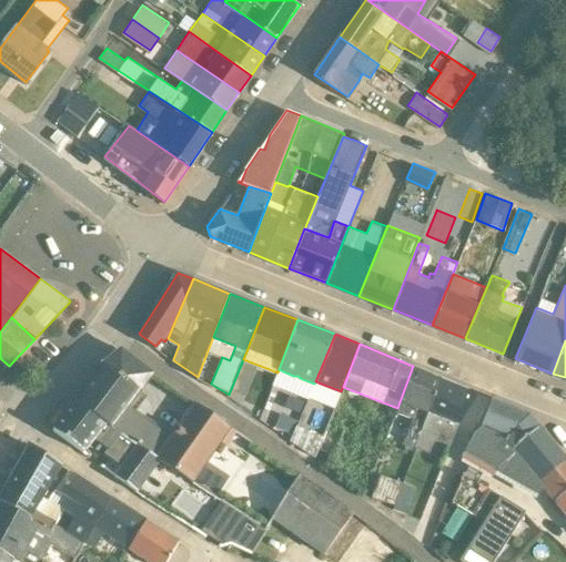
[(76,398),(157,456),(172,433),(129,405),(153,373),(121,347),(102,361),(76,398)]
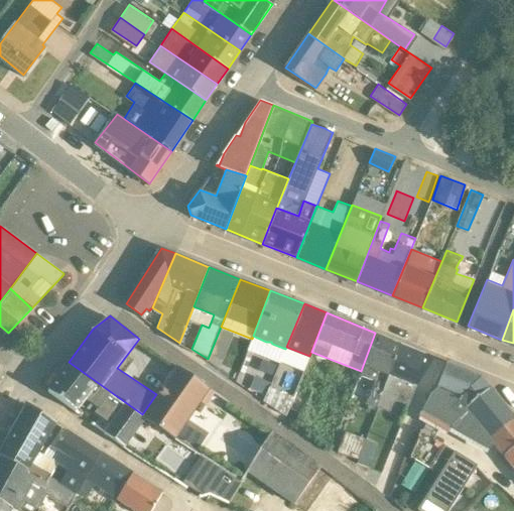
[(400,343),(375,333),(360,374),(375,380),(367,402),(377,406),(378,406),(400,343)]
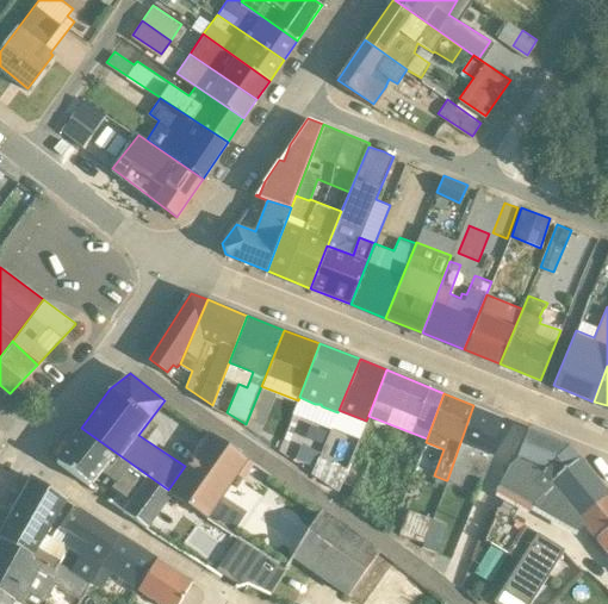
[(490,452),(504,418),(473,405),(447,479),(463,485),(467,473),(484,478),(494,454),(490,452)]
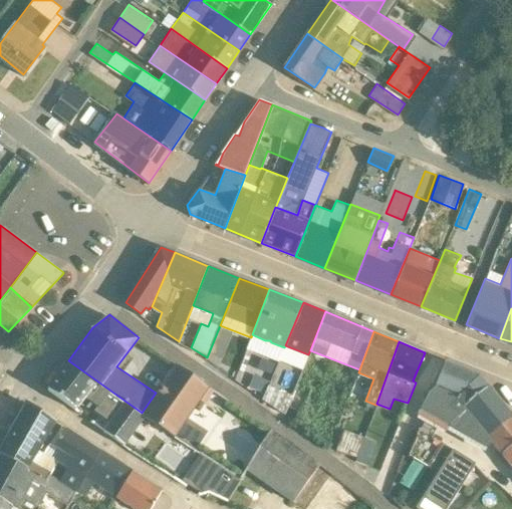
[(131,448),(135,443),(130,440),(147,417),(142,413),(68,360),(48,388),(76,408),(85,396),(97,405),(94,409),(111,421),(104,430),(131,448)]
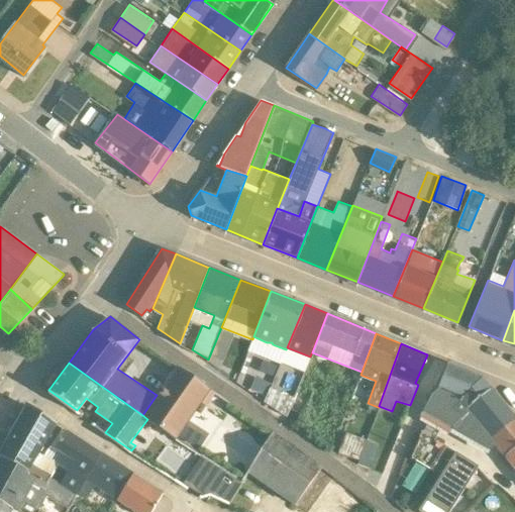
[(468,405),(490,386),(481,376),(448,363),(439,387),(430,394),(419,415),(448,431),(449,431),(452,426),(469,408),(468,405)]
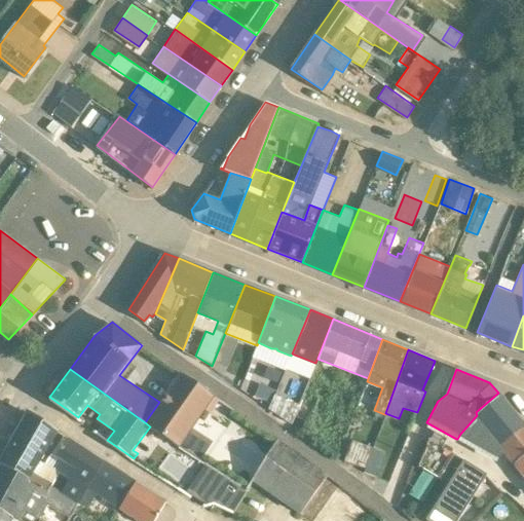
[(214,395),(181,372),(145,422),(150,426),(178,446),(214,395)]
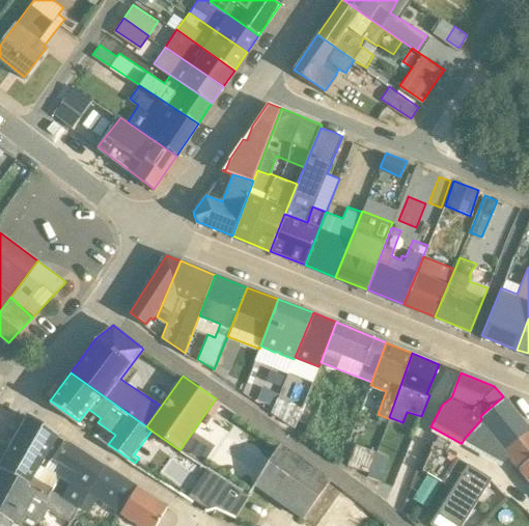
[(312,424),(322,399),(308,394),(299,419),(312,424)]
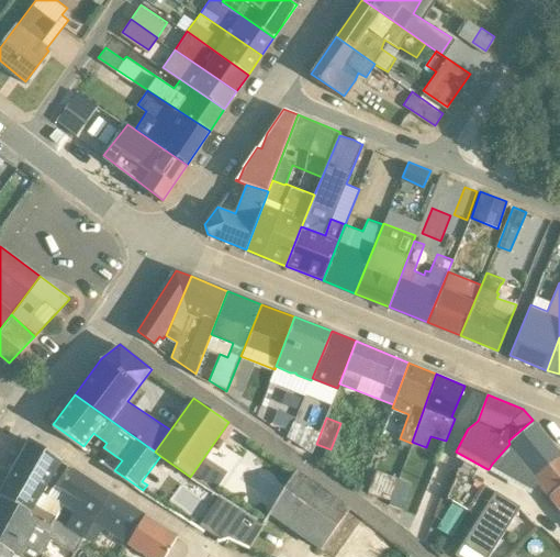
[(559,453),(533,420),(508,441),(510,444),(492,464),(489,469),(530,493),(533,489),(537,483),(559,511),(559,453)]
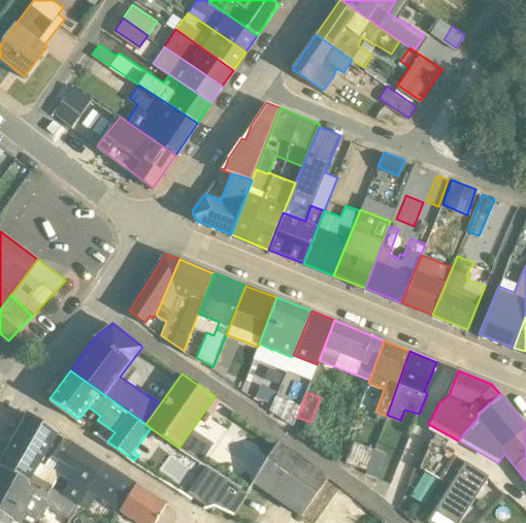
[(270,407),(293,423),(300,405),(275,395),(270,407)]
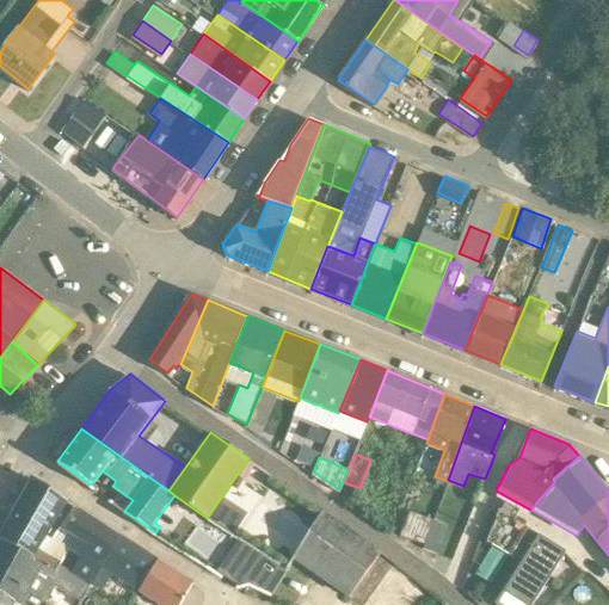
[(67,499),(32,476),(0,533),(0,538),(56,570),(69,547),(45,532),(67,499)]
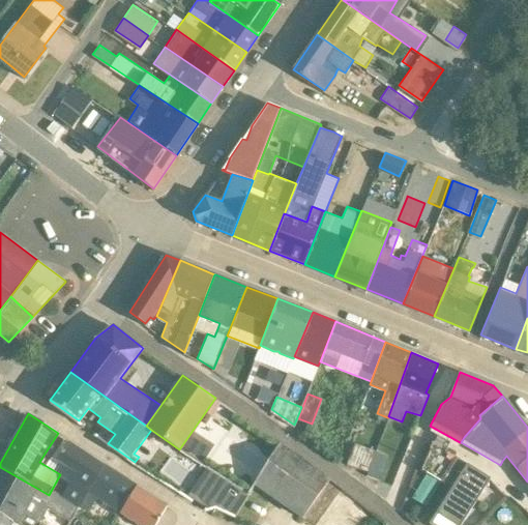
[(456,456),(433,439),(421,469),(441,480),(456,456)]
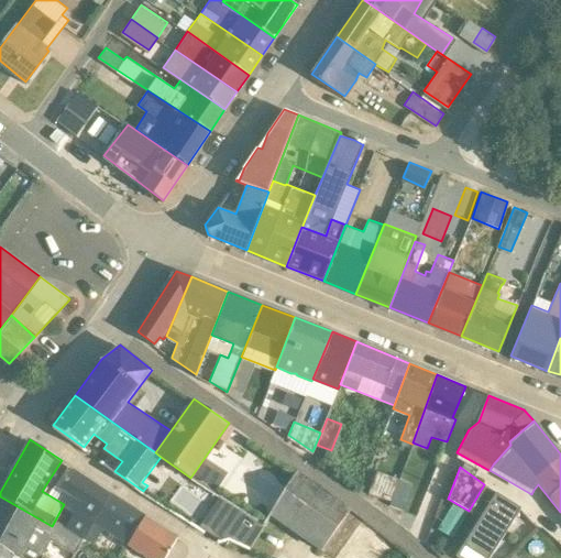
[(110,493),(73,468),(61,488),(55,484),(48,494),(64,504),(63,506),(72,513),(65,525),(83,537),(110,493)]
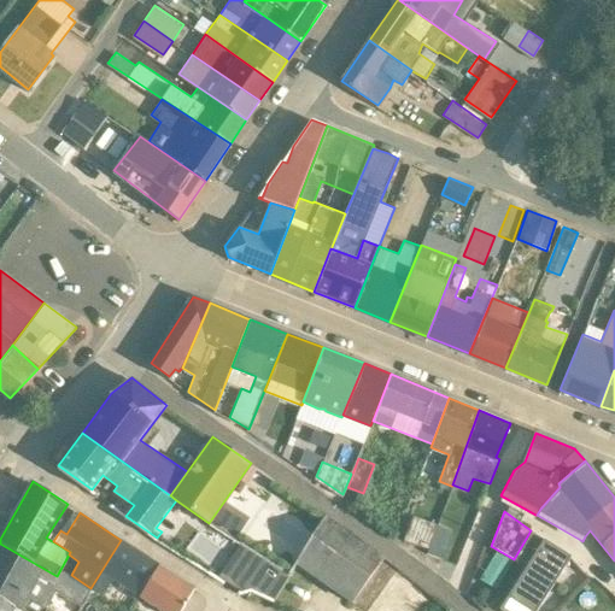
[(386,556),(327,515),(297,564),(353,603),(386,556)]
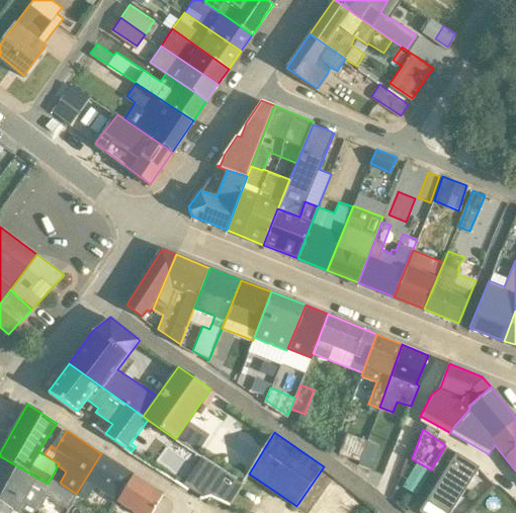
[(340,452),(360,459),(367,439),(346,432),(340,452)]
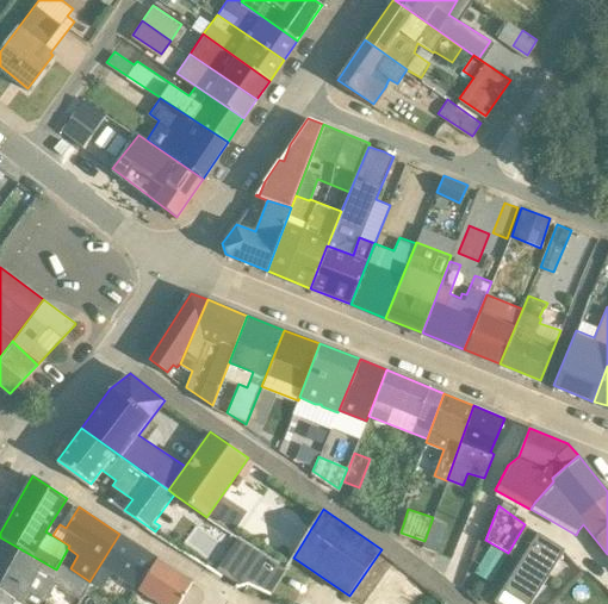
[(446,522),(433,517),(423,545),(436,549),(446,522)]
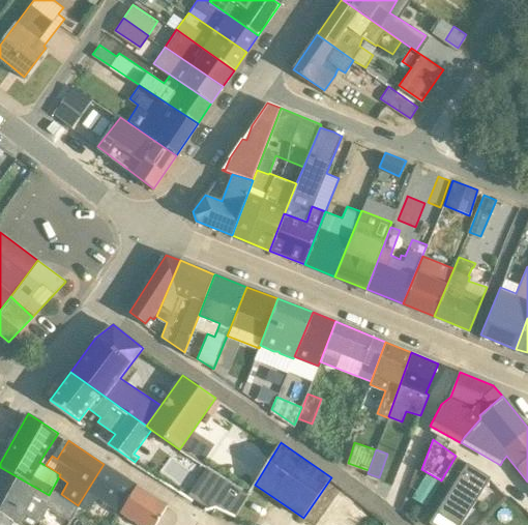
[(491,477),(456,456),(441,480),(451,487),(439,506),(463,521),(491,477)]
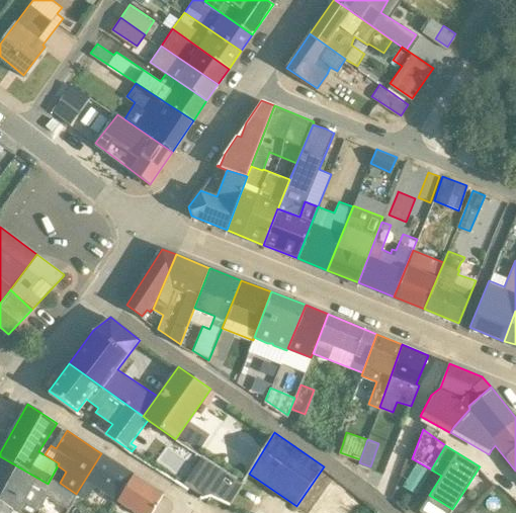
[(116,502),(134,474),(101,453),(65,512),(106,512),(100,509),(102,506),(88,497),(94,488),(116,502)]
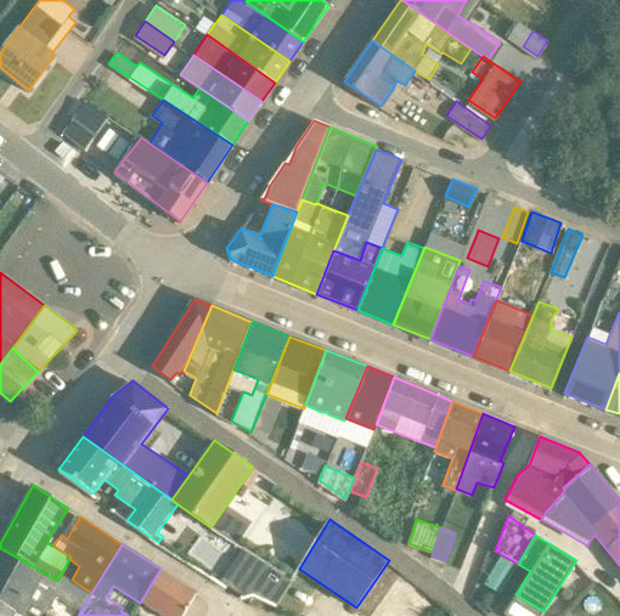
[(0,548),(0,600),(26,615),(44,615),(56,595),(82,610),(91,593),(62,574),(57,581),(0,548)]
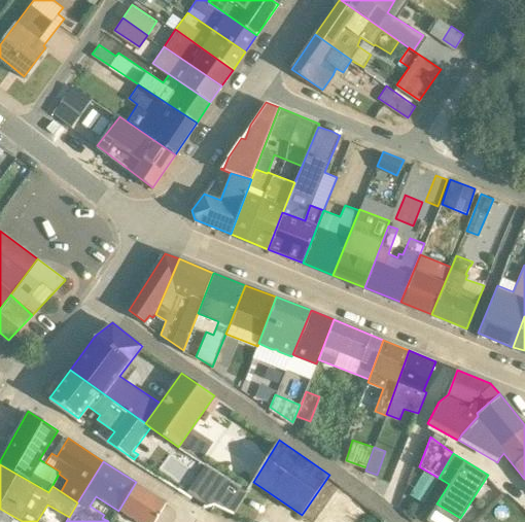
[(226,477),(210,502),(234,513),(247,489),(226,477)]
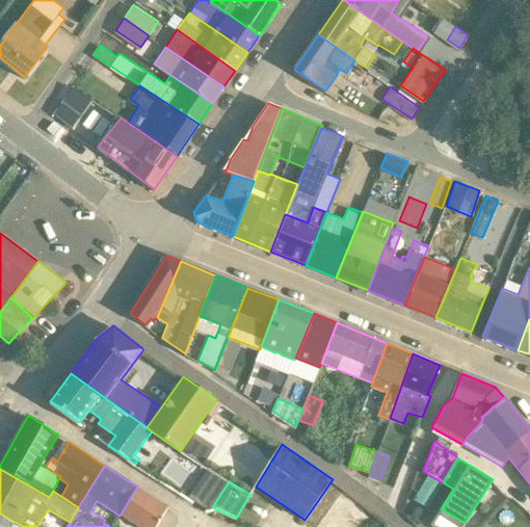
[(122,514),(142,526),(156,526),(168,506),(137,486),(122,514)]
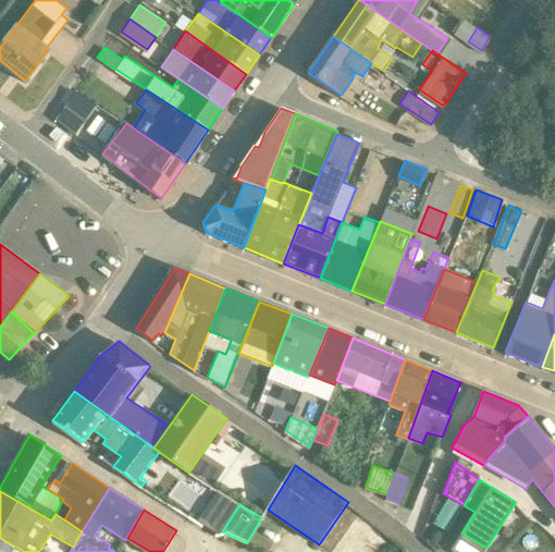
[(531,523),(506,549),(509,551),(554,551),(554,538),(549,531),(544,536),(531,523)]
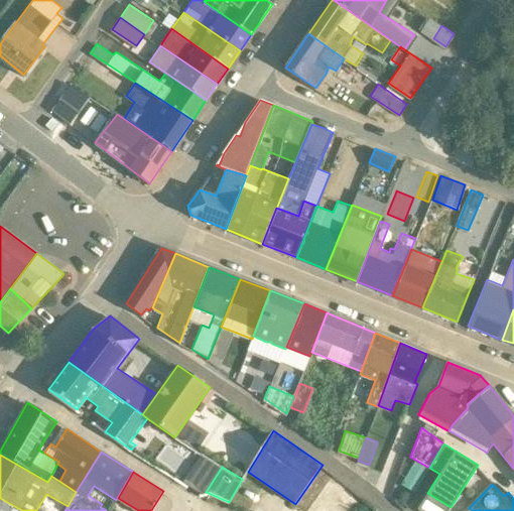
[(21,510),(0,498),(0,510),(21,510)]
